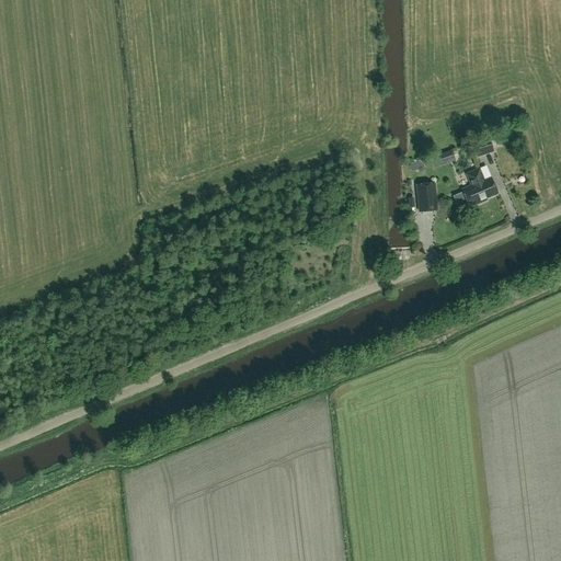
[(488,144),(476,147),(478,153),(489,150),(488,144)]
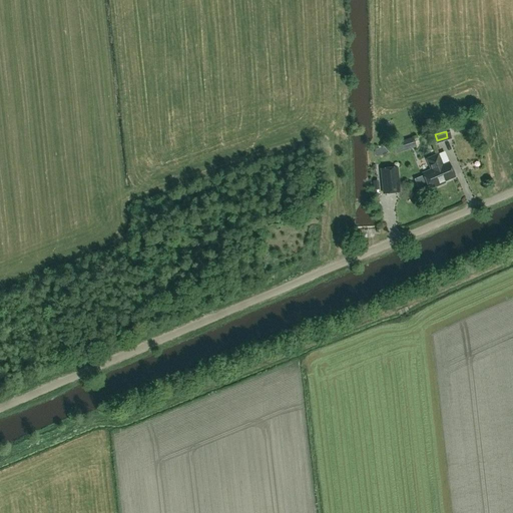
[(406,140),(409,150),(416,147),(413,138),(406,140)]
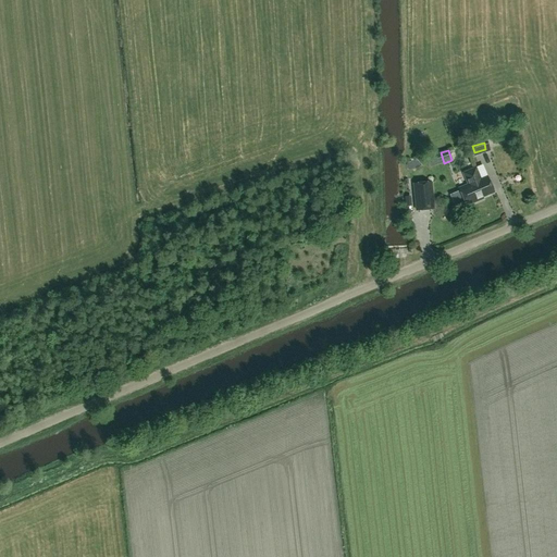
[(477,165),(481,176),(487,174),(483,162),(477,165)]
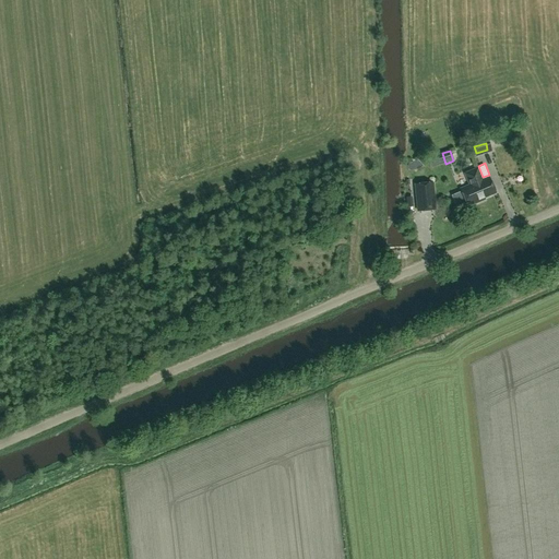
[(465,199),(468,206),(479,202),(478,200),(495,193),(495,191),(497,191),(494,185),(491,185),(488,178),(483,180),(477,169),(465,174),(470,186),(461,189),(462,192),(460,193),(463,200),(465,199)]
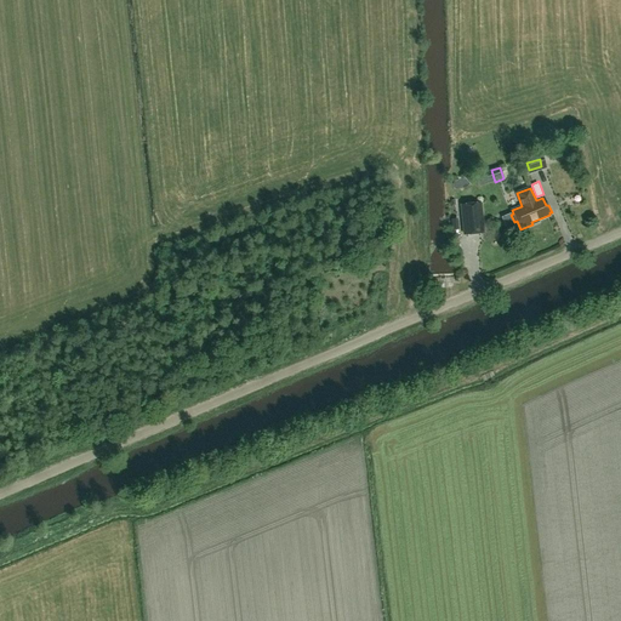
[(480,203),(461,205),(463,234),(483,232),(480,203)]
